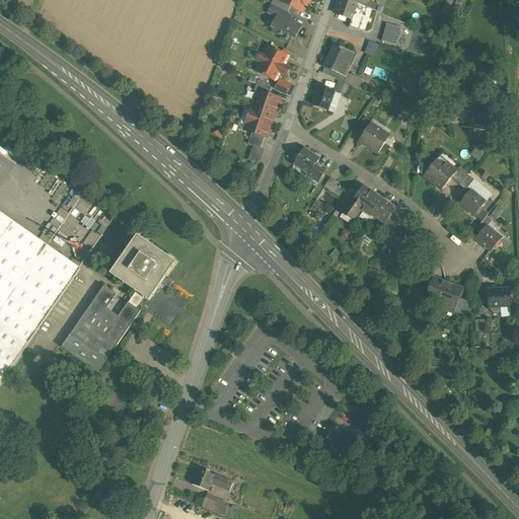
[(279,0),(273,0),(272,4),(288,12),(290,7),(280,1),(280,0),(279,0)]
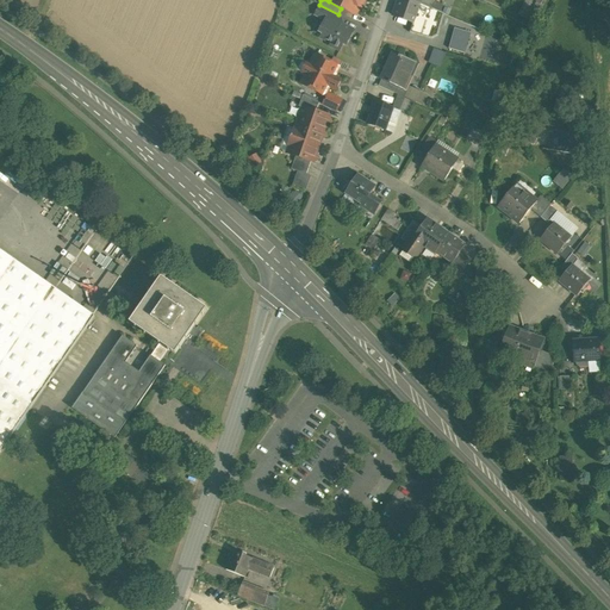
[(365,2),(359,0),(328,0),(329,0),(329,1),(341,8),(355,16),(358,10),(360,11),(365,2)]
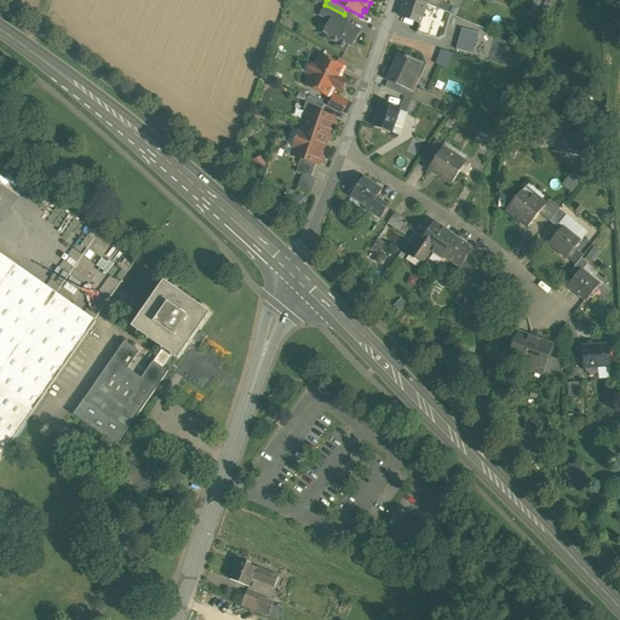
[(428,4),(417,0),(406,0),(400,17),(420,23),(422,24),(428,4)]
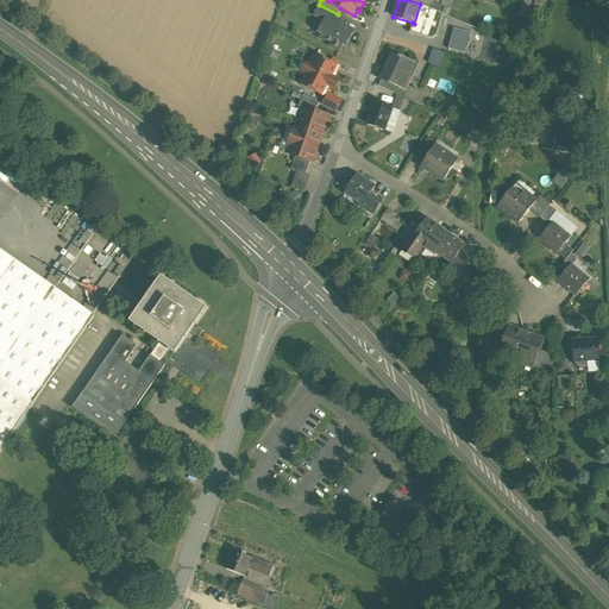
[(525,0),(518,16),(525,19),(525,18),(533,22),(539,12),(540,7),(532,0),(525,0)]
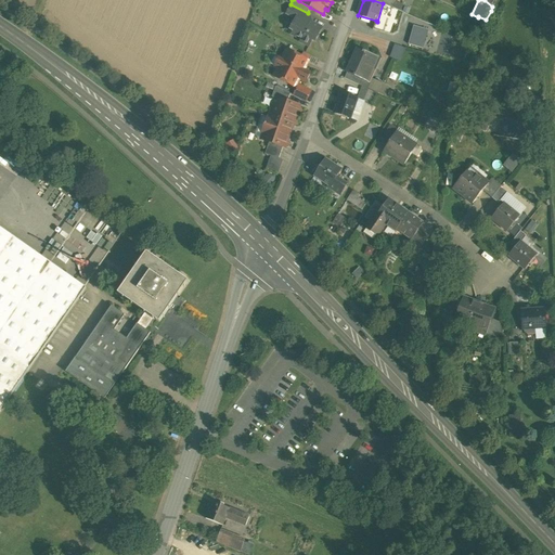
[(392,9),(383,3),(377,22),(376,21),(373,30),(392,36),(398,33),(403,13),(392,9)]
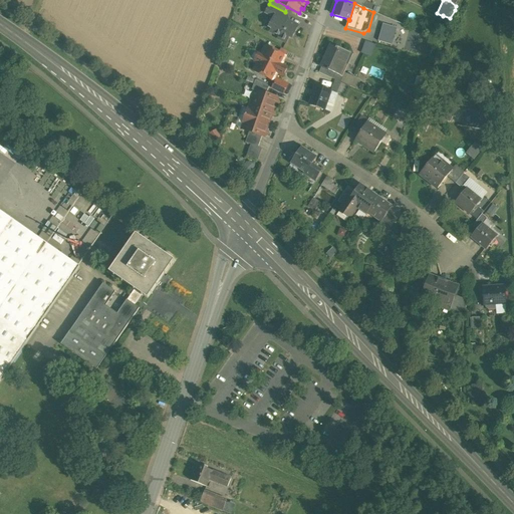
[(285,12),(269,4),(265,13),(274,17),(275,15),(283,19),(286,13),(285,12)]
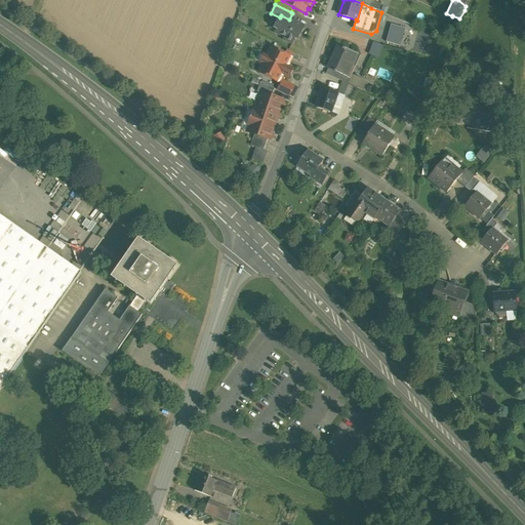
[(289,19),(281,15),(280,17),(277,24),(280,26),(276,33),(285,38),(284,40),(292,44),(295,36),(298,38),(304,27),(289,19)]
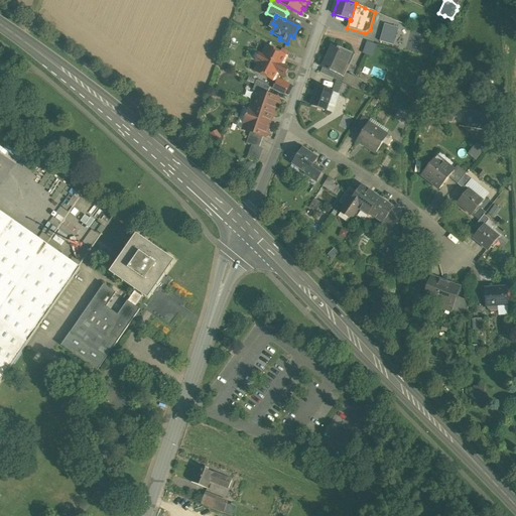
[(398,29),(384,25),(380,42),(394,46),(398,29)]
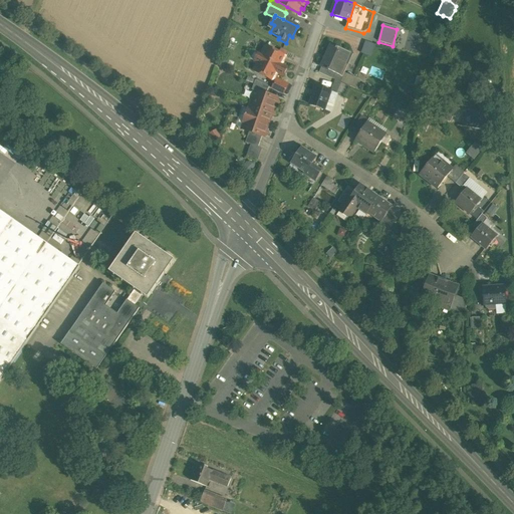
[(363,41),(362,53),(371,54),(373,42),(363,41)]
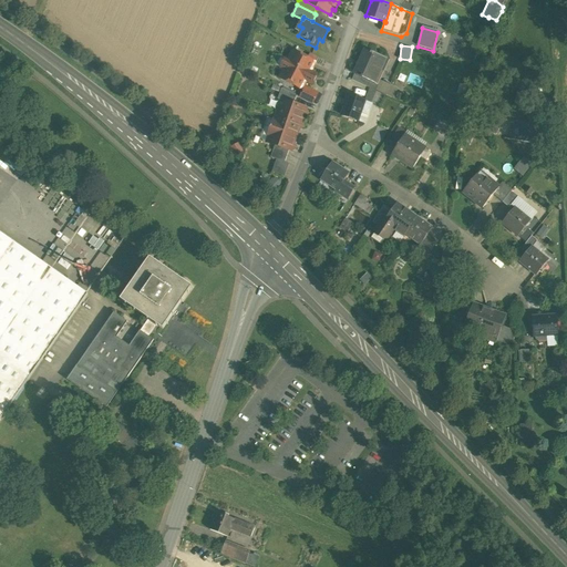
[(389,60),(366,50),(354,74),(378,85),(389,60)]
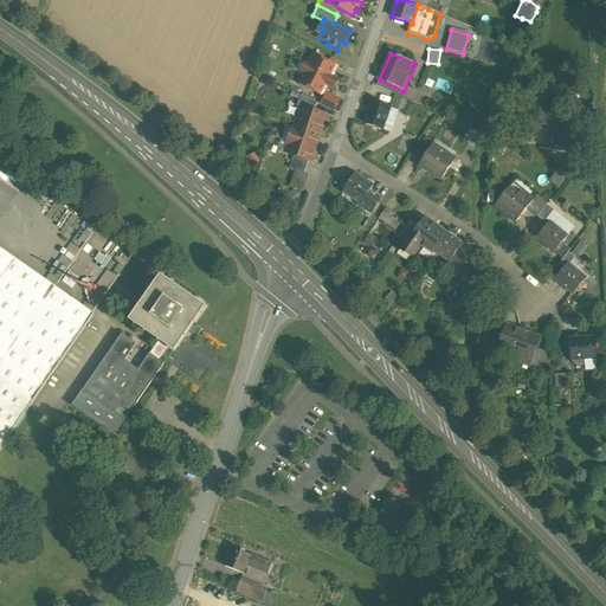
[(313,56),(309,64),(305,63),(301,73),(302,77),(300,83),(322,95),(327,86),(333,90),(339,79),(331,76),(336,68),(335,68),(328,64),(313,56)]
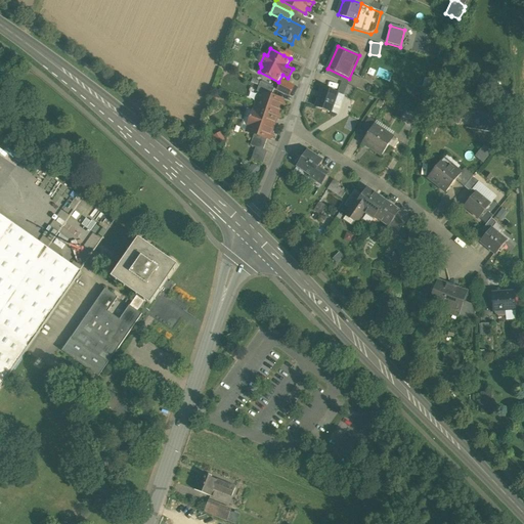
[(287,49),(284,55),(290,58),(293,52),(287,49)]
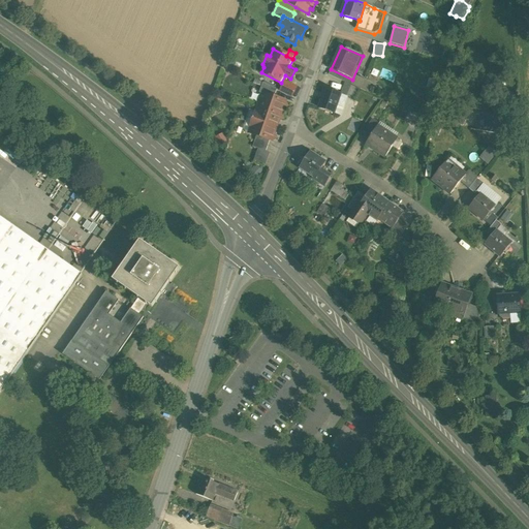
[(304,58),(297,54),(293,59),(301,63),(304,58)]
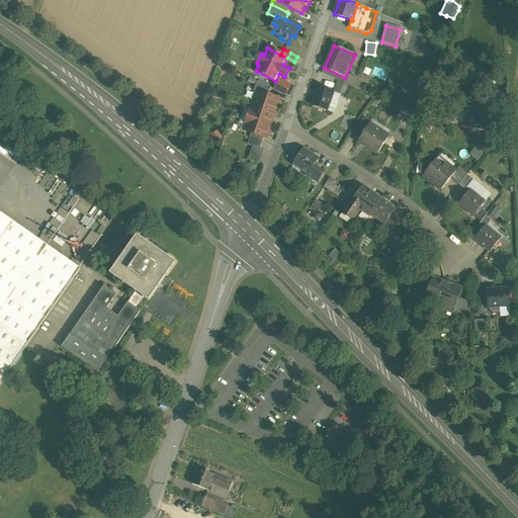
[(345,78),(324,68),(322,74),(339,81),(343,83),(345,78)]
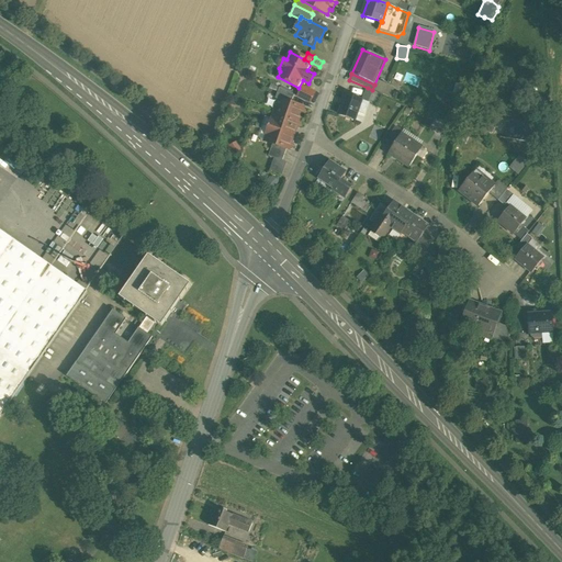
[(303,87),(298,98),(310,103),(315,93),(303,87)]
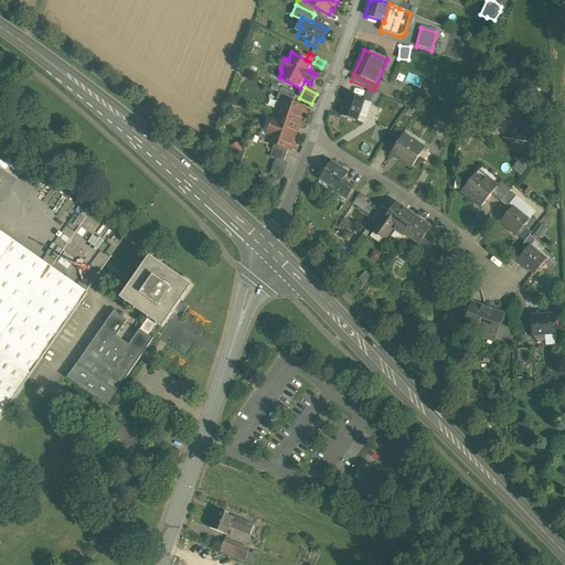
[(295,96),(280,88),(277,99),(280,100),(280,99),(292,104),(295,96)]
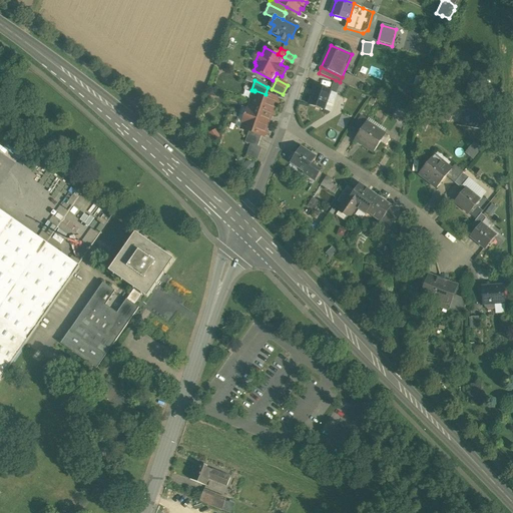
[(336,80),(331,92),(336,94),(341,82),(340,82),(336,80)]
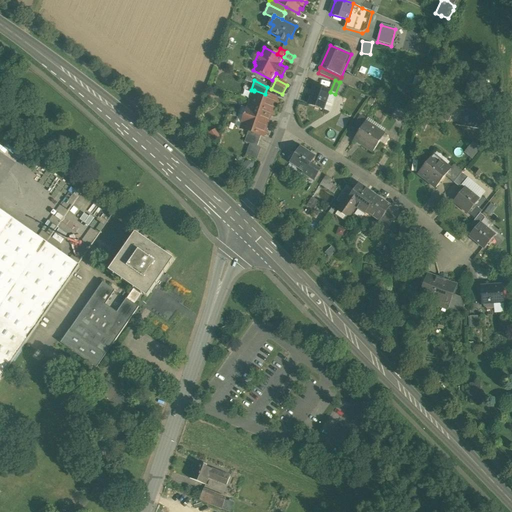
[(347,86),(340,82),(335,94),(342,97),(347,86)]
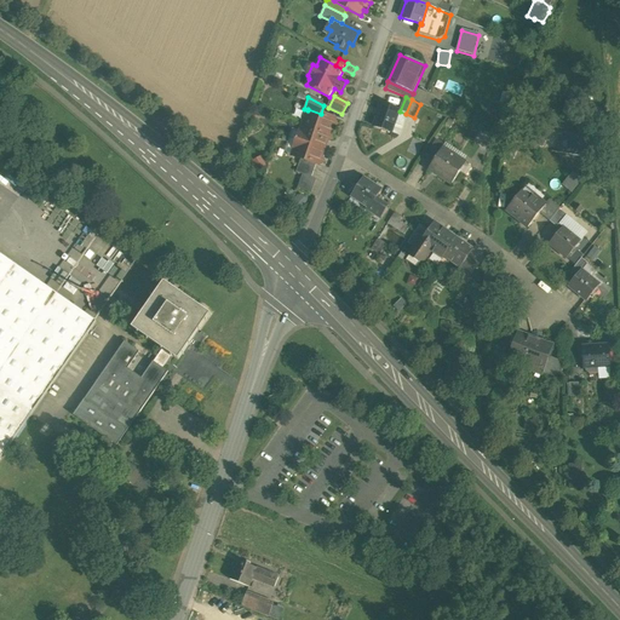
[(400,110),(380,103),(378,109),(380,110),(374,127),(391,133),(400,110)]
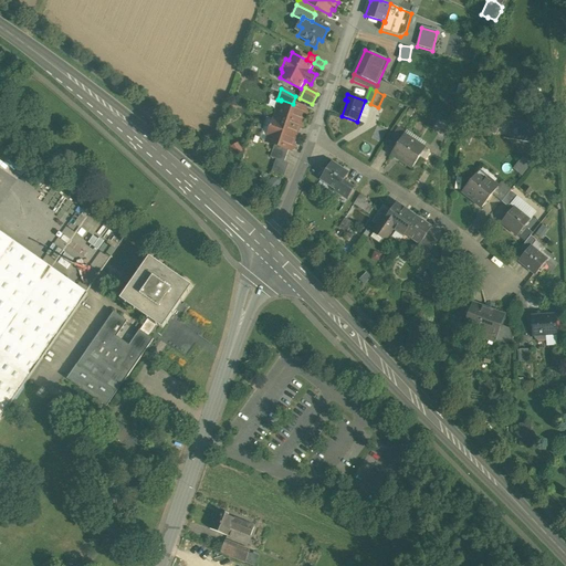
[(281,109),(276,121),(274,121),(269,136),(271,137),(269,143),(274,145),(289,150),(291,150),(295,148),(293,143),(297,130),(303,127),(301,123),(302,116),(307,114),(305,108),(293,104),(281,100),(281,101),(278,108),(281,109)]
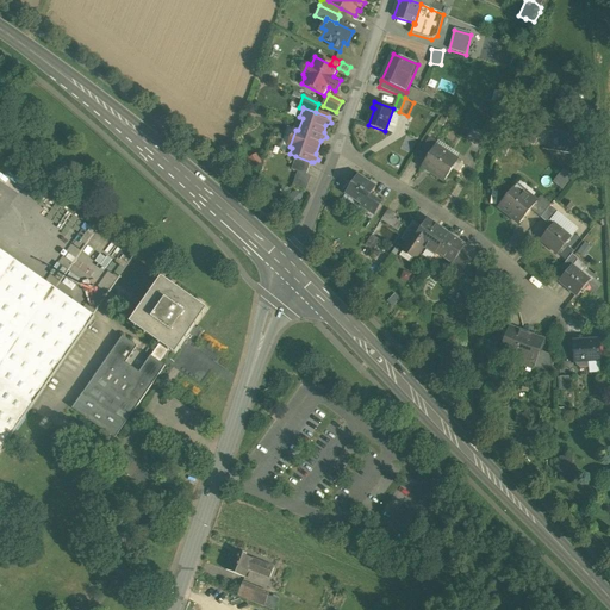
[(536,126),(531,136),(537,139),(542,130),(536,126)]
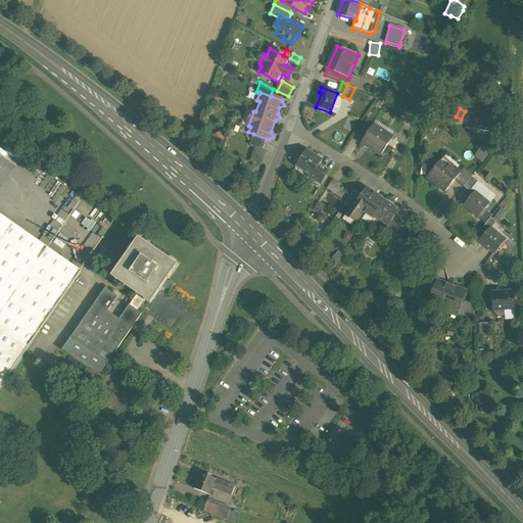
[(494,117),(472,113),(470,129),(492,133),(494,117)]
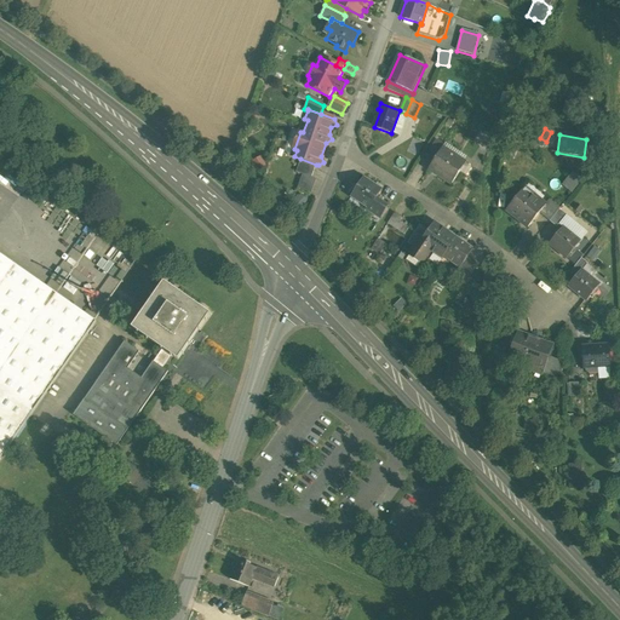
[(436,139),(426,154),(435,160),(442,148),(443,149),(446,145),(436,139)]
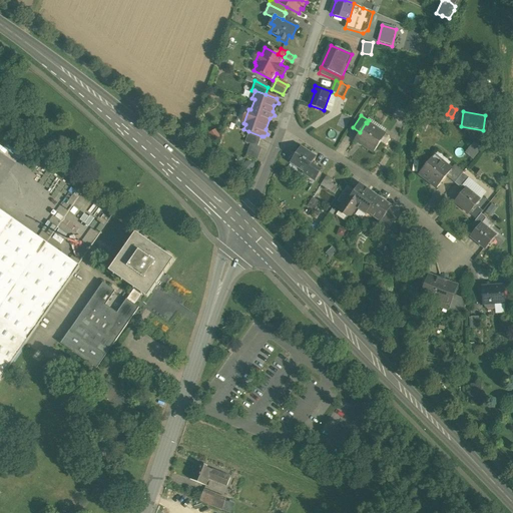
[(367,123),(366,122),(360,132),(355,139),(375,152),(386,135),(367,123)]
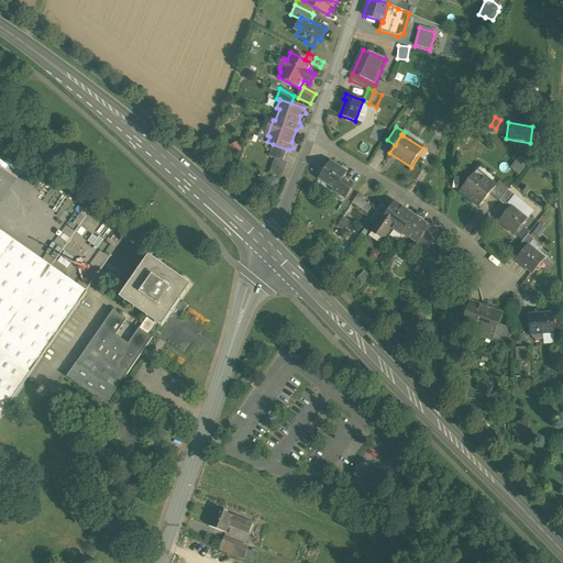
[(287,150),(273,144),(268,157),(274,158),(283,162),(287,150)]
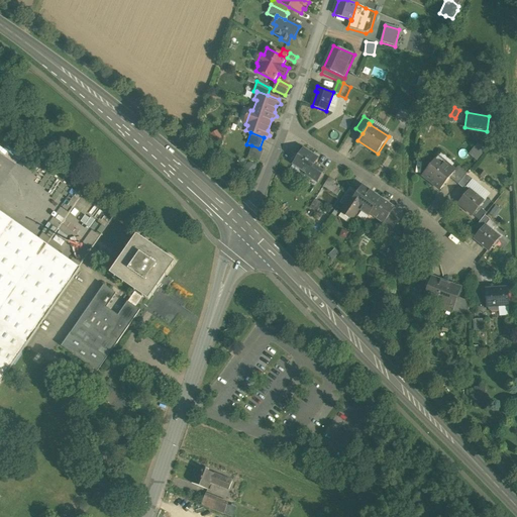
[(478,142),(469,153),(477,160),(486,148),(478,142)]
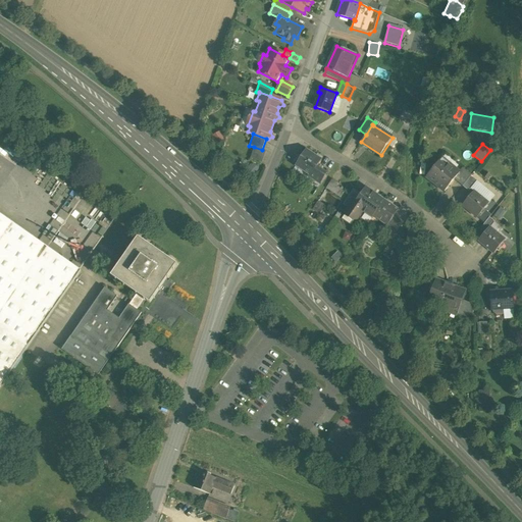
[(262,150),(254,147),(250,160),(261,164),(266,152),(262,150)]
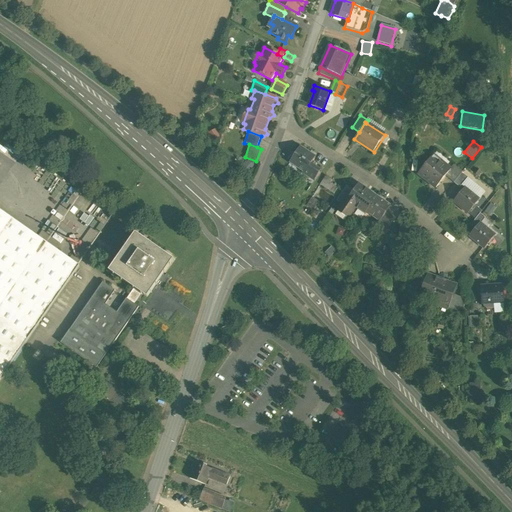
[(315,157),(302,148),(291,163),(304,172),(303,173),(314,180),(319,172),(309,166),(315,157)]
